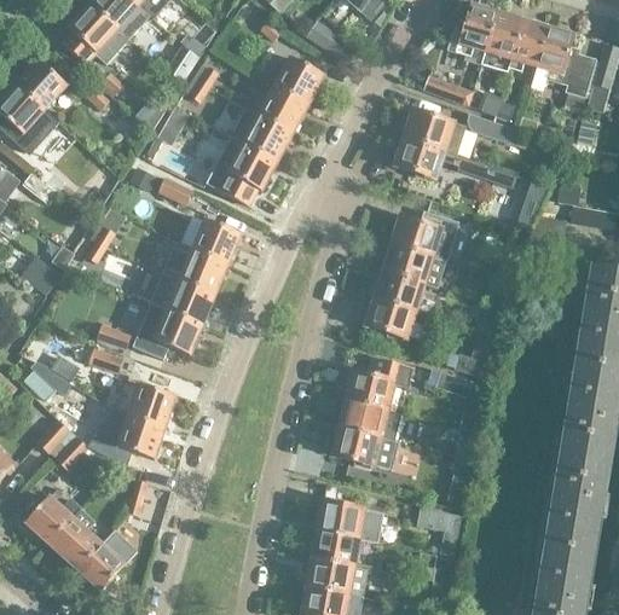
[(139,4),(134,0),(94,0),(91,4),(117,28),(116,29),(126,36),(132,42),(142,32),(126,18),(138,5),(139,4)]
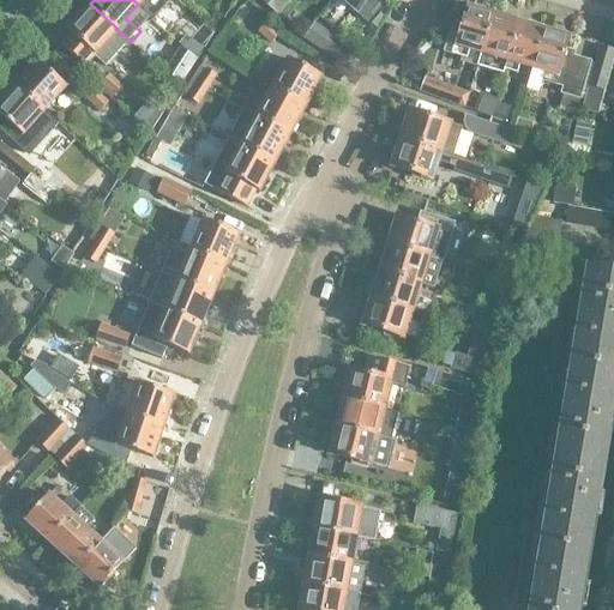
[(133,0),(138,4),(137,5),(152,19),(161,10),(150,0),(133,0)]
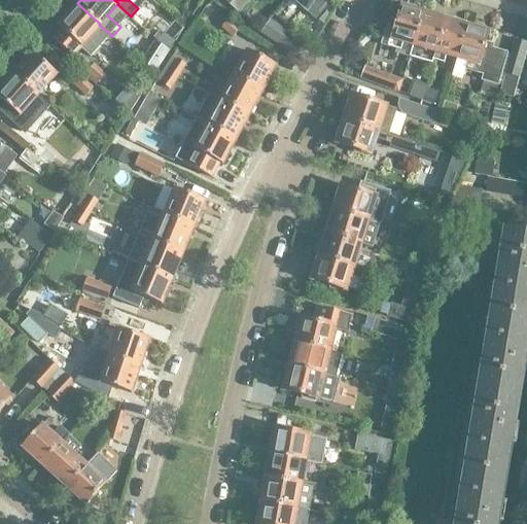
[(239,12),(240,11),(249,0),(229,0),(227,1),(239,12)]
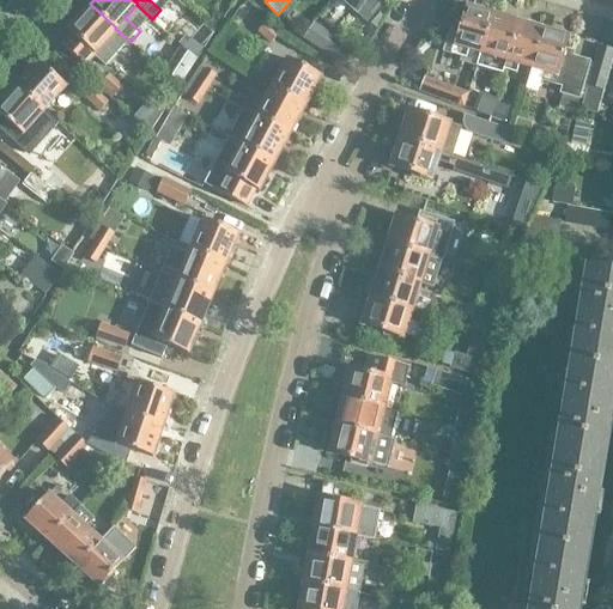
[(345,0),(366,18),(383,0),(345,0)]
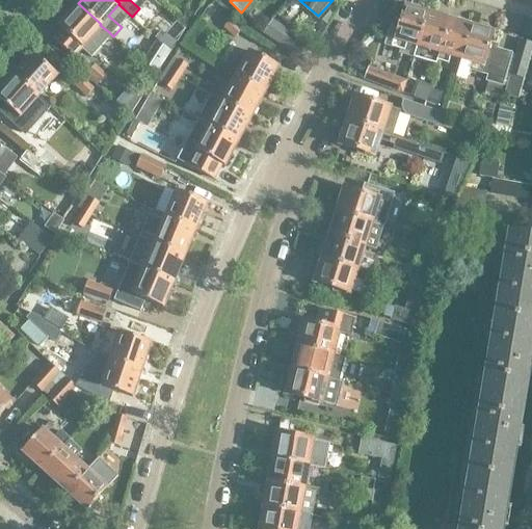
[(78,3),(59,24),(62,27),(54,36),(74,54),(81,46),(89,53),(108,31),(100,25),(101,24),(78,3)]
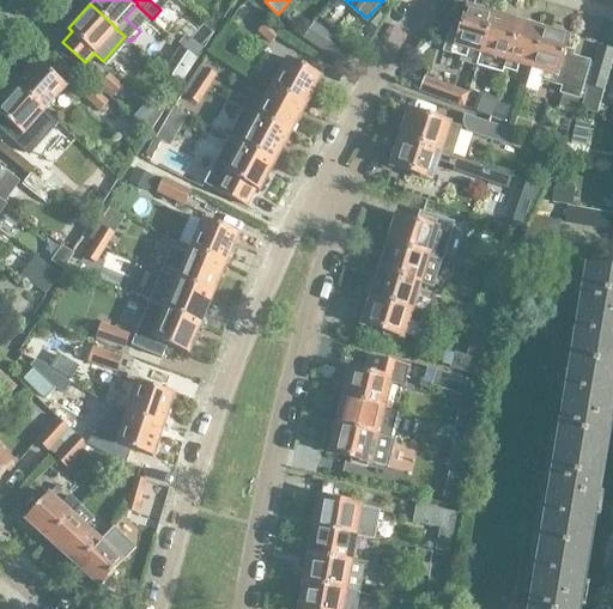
[(466,48),(480,52),(492,12),(466,4),(462,17),(459,16),(454,30),(457,31),(451,52),(465,55),(466,48)]
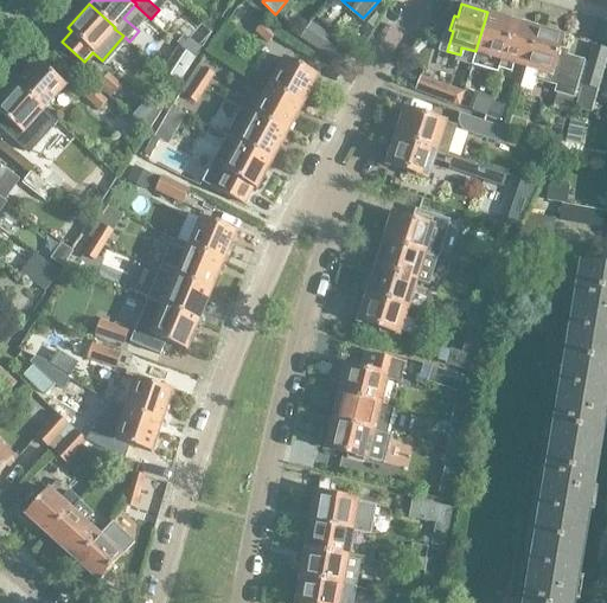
[(511,19),(487,12),(475,51),(487,55),(485,62),(498,65),(511,19)]
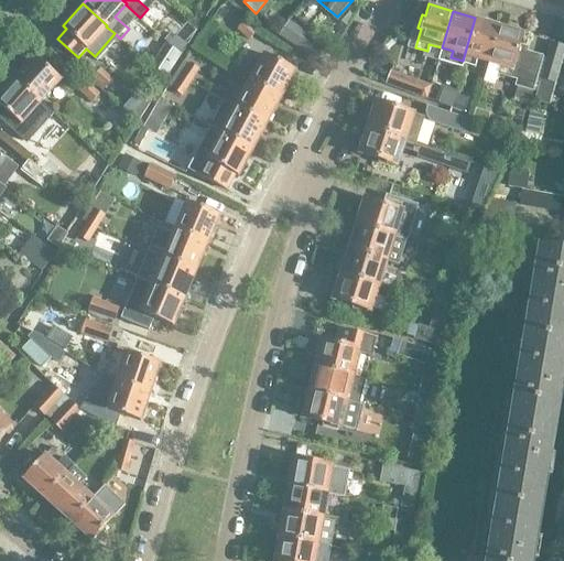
[(499,24),(475,18),(463,61),(474,65),(476,58),(488,62),(499,24)]
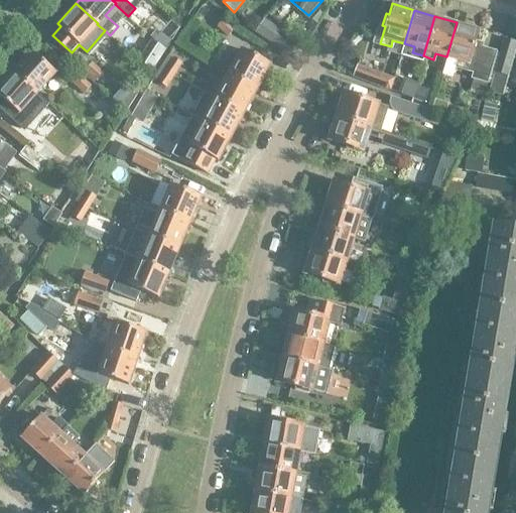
[(228,35),(235,26),(224,17),(216,25),(228,35)]
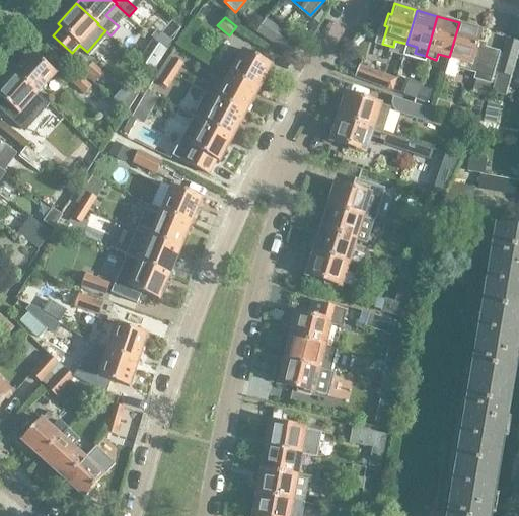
[(266,17),(257,30),(256,31),(283,49),(292,34),(266,17)]
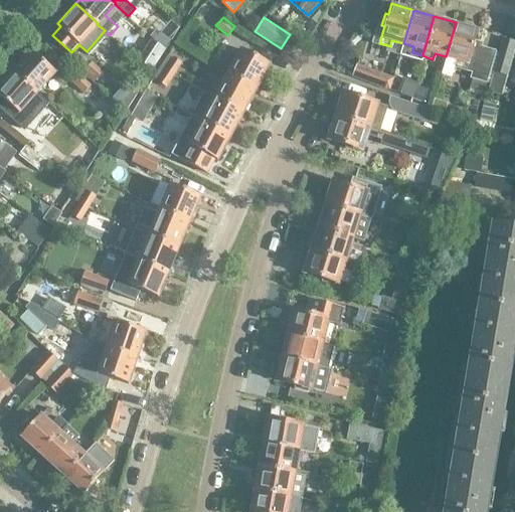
[(155,57),(156,55),(170,32),(161,26),(157,32),(142,20),(134,29),(142,35),(141,37),(150,44),(145,51),(155,57)]
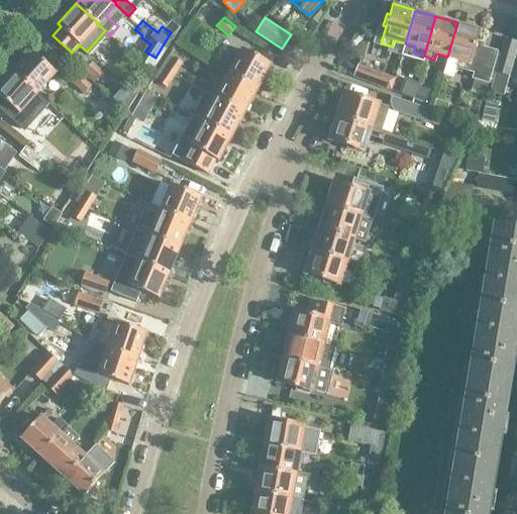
[(474,71),(472,77),(488,81),(497,49),(478,44),(479,40),(476,39),(479,29),(457,22),(447,57),(457,60),(455,66),(474,71)]
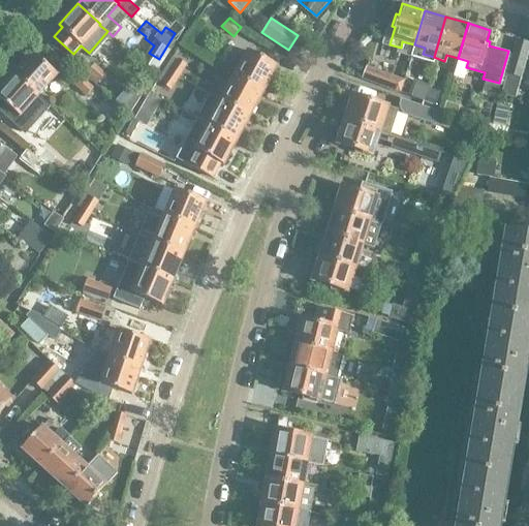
[(528,40),(516,37),(500,92),(516,96),(528,50),(528,40)]
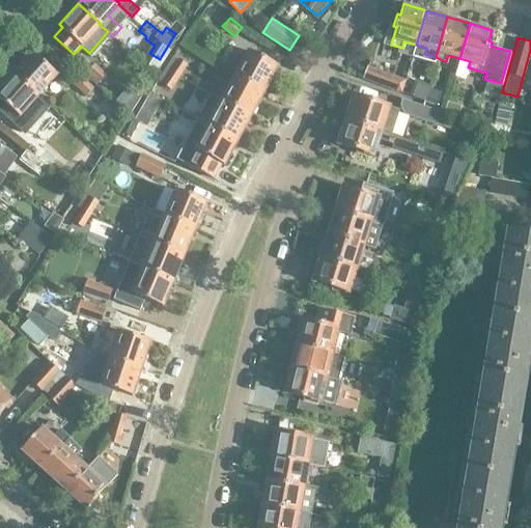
[(249,49),(235,74),(264,89),(278,64),(249,49)]
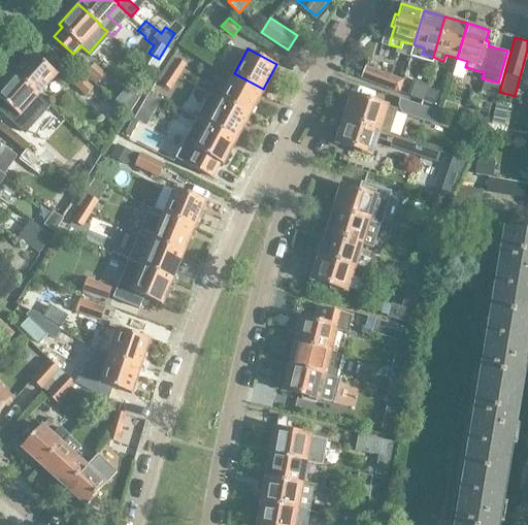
[(33,53),(14,72),(37,93),(57,71),(48,64),(47,65),(33,53)]
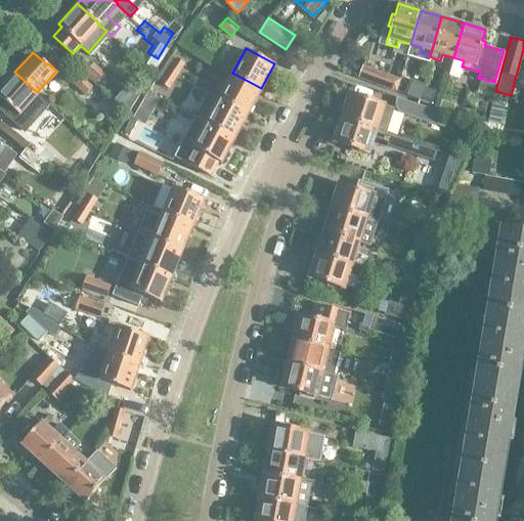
[(169,88),(185,62),(176,57),(160,82),(169,88)]
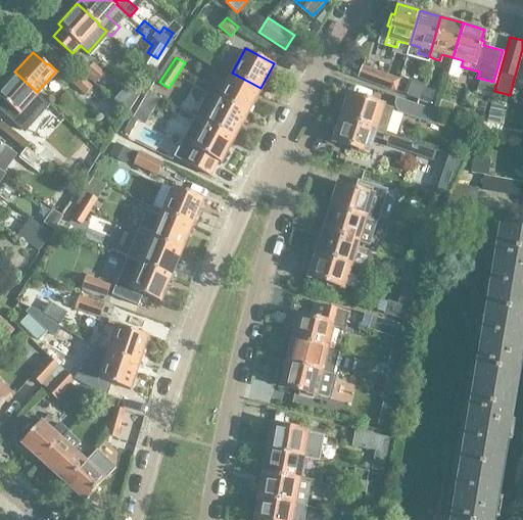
[(97,80),(104,72),(93,61),(86,69),(97,80)]
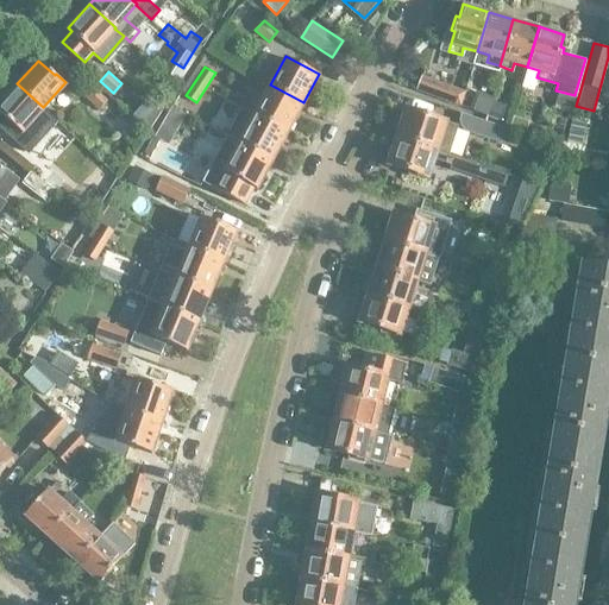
[(421,75),(416,89),(445,100),(450,84),(421,75)]
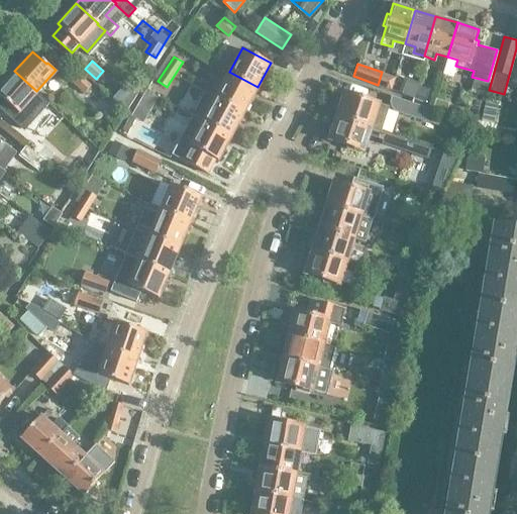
[(36,91),(14,71),(0,87),(0,94),(10,104),(10,105),(18,112),(36,91)]
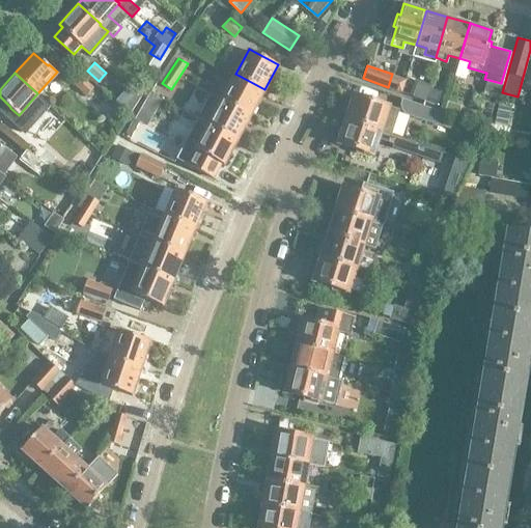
[(264,89),(235,74),(222,98),(251,113),(264,89)]
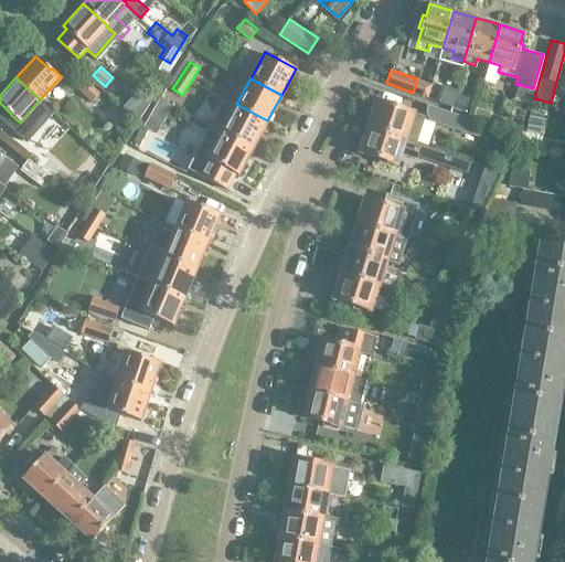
[(92,102),(100,93),(87,81),(80,89),(92,102)]
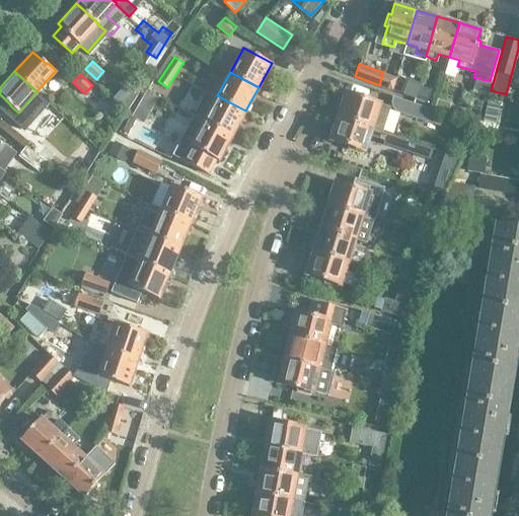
[(408,80),(403,93),(428,101),(432,89),(408,80)]
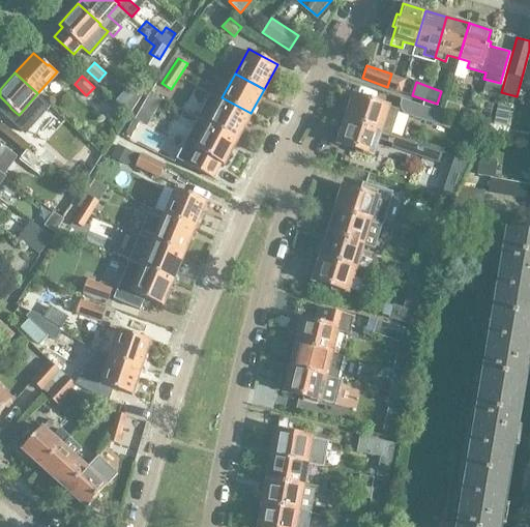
[(398,109),(387,105),(354,93),(346,117),(391,133),(399,111),(396,111),(398,109)]
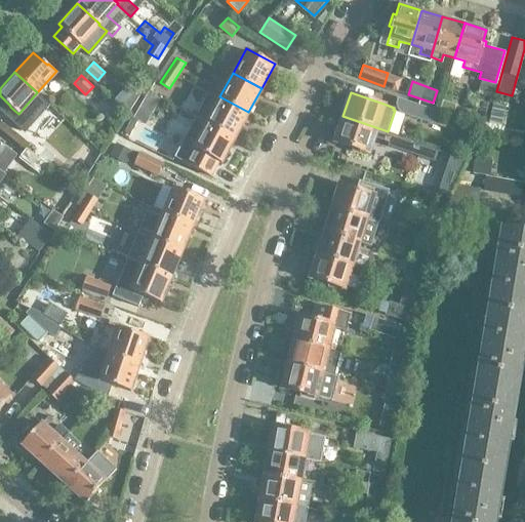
[(248,112),(219,96),(206,120),(235,135),(248,112)]
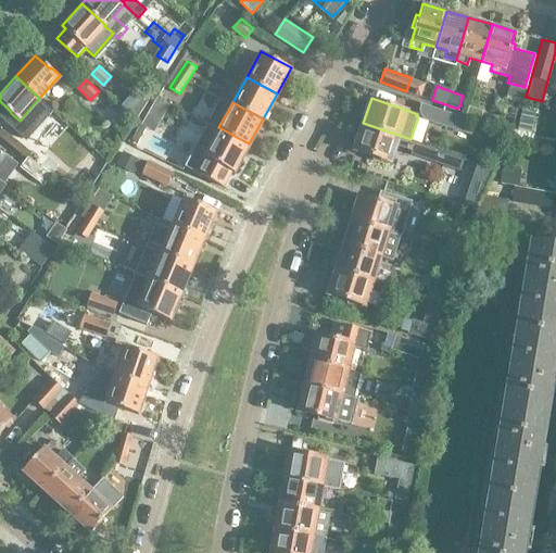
[(452,127),(464,132),(468,117),(421,102),(421,103),(420,109),(421,115),(424,117),(429,121),(452,127)]
